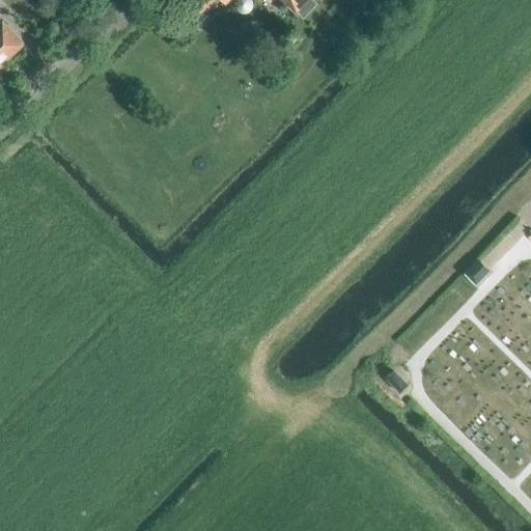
[(280,0),(287,6),(288,5),(298,15),(311,0),(280,0)]
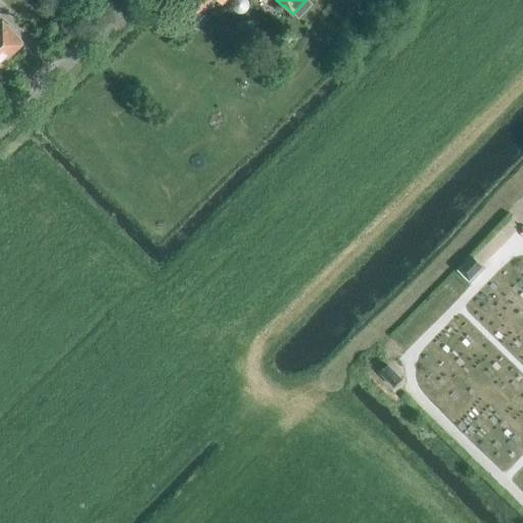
[(0,58),(4,62),(24,44),(2,22),(0,24),(0,58)]
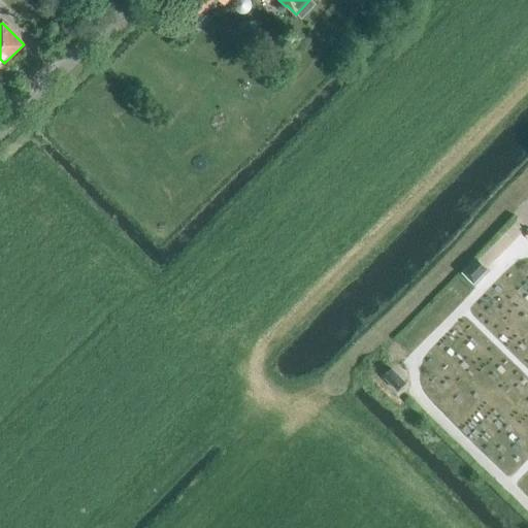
[(276,71),(284,65),(275,58),(269,64),(276,71)]
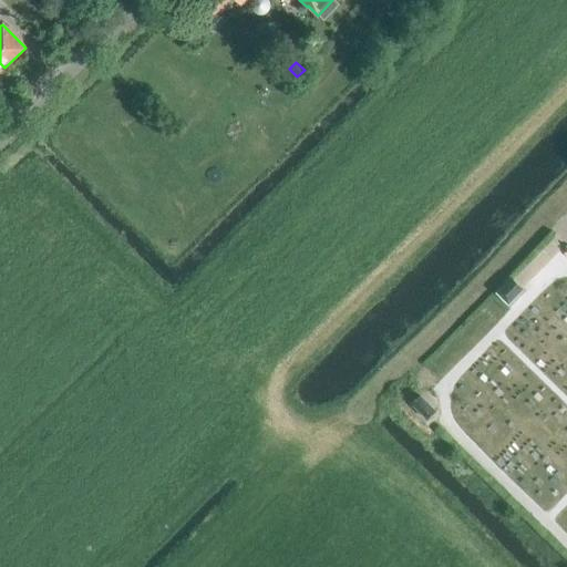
[(517,269),(531,282),(566,245),(553,233),(517,269)]
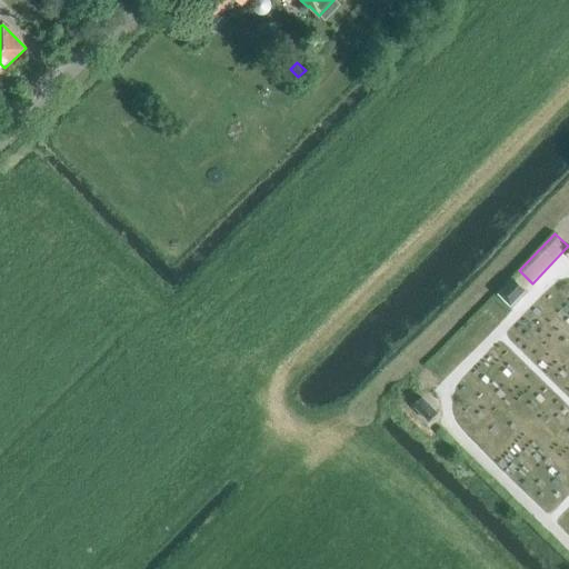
[(510,308),(526,292),(511,277),(496,293),(510,308)]
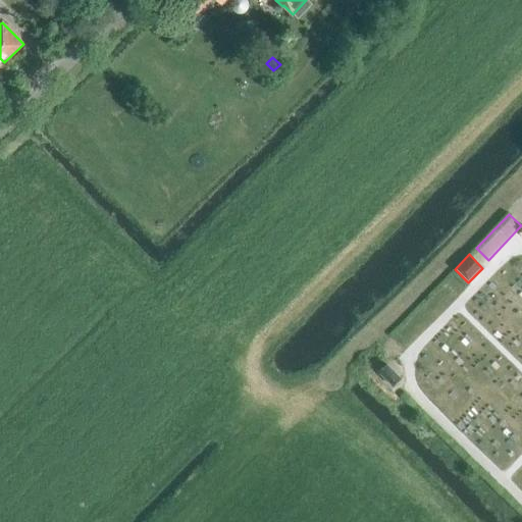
[(394,387),(402,378),(387,364),(378,373),(394,387)]
